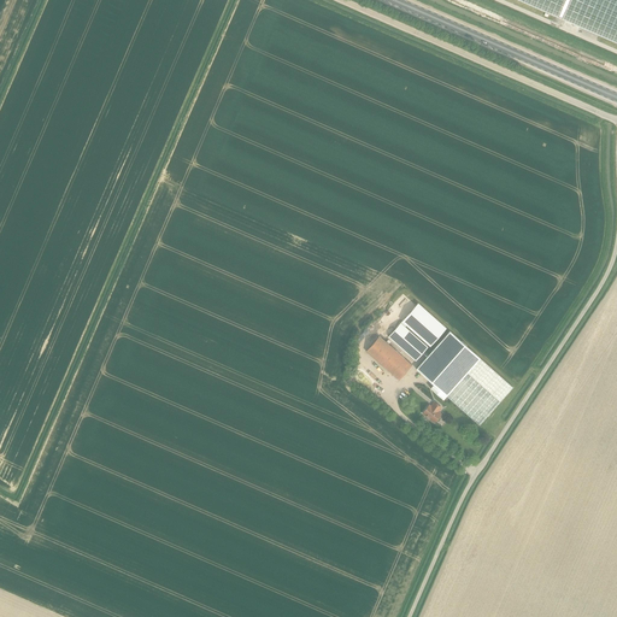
[(616,0),(518,0),(616,42),(616,0)]
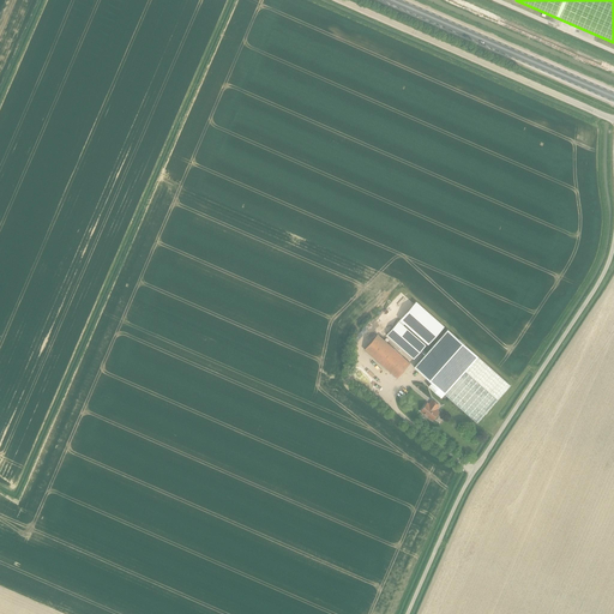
[(403,325),(405,324),(427,344),(443,326),(416,302),(399,321),(403,325)]
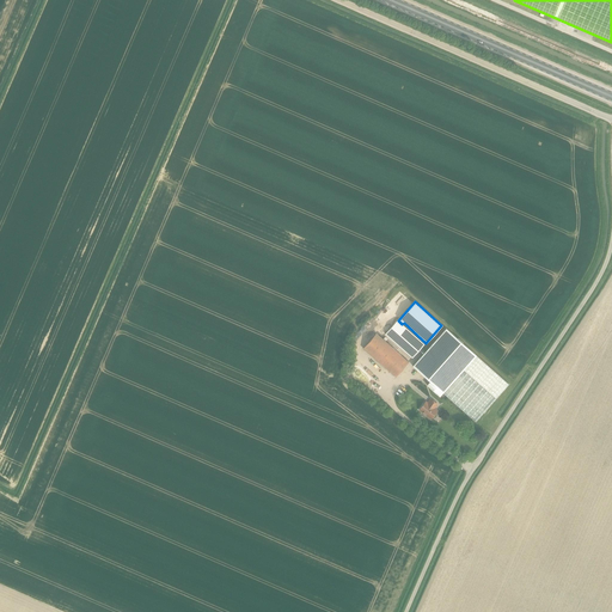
[(385,335),(411,359),(424,344),(398,320),(385,335)]
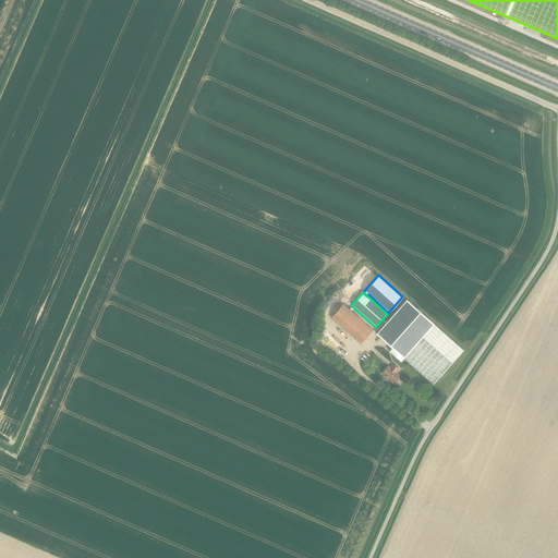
[(407,300),(376,334),(392,348),(389,351),(401,362),(403,358),(434,385),(464,350),(407,300)]
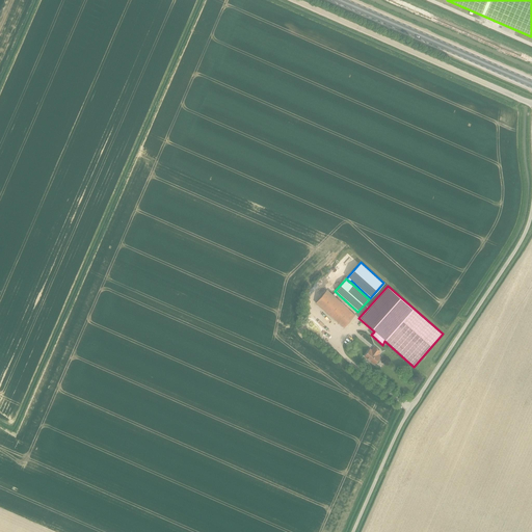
[(327,290),(316,303),(344,327),(355,315),(327,290)]
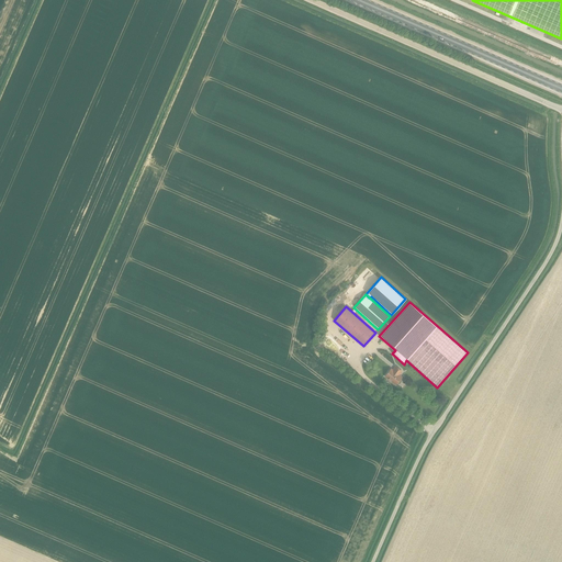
[(392,369),(385,377),(395,385),(397,383),(398,384),(400,384),(402,382),(402,381),(401,380),(403,378),(400,375),(403,372),(395,366),(393,370),(392,369)]
